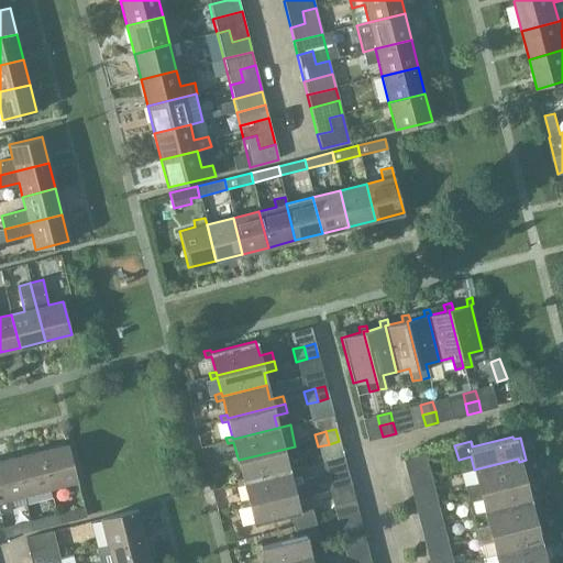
[(40,451),(50,488),(77,481),(67,443),(40,451)]
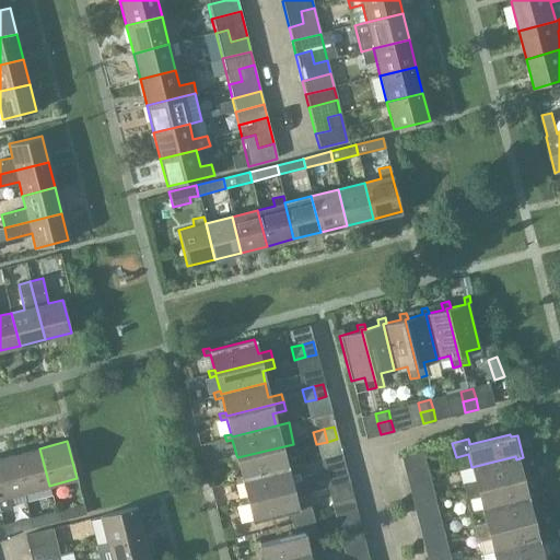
[(243,479),(287,468),(283,455),(295,452),(293,444),(237,457),(236,455),(230,456),(232,463),(237,461),(242,476),(243,479)]
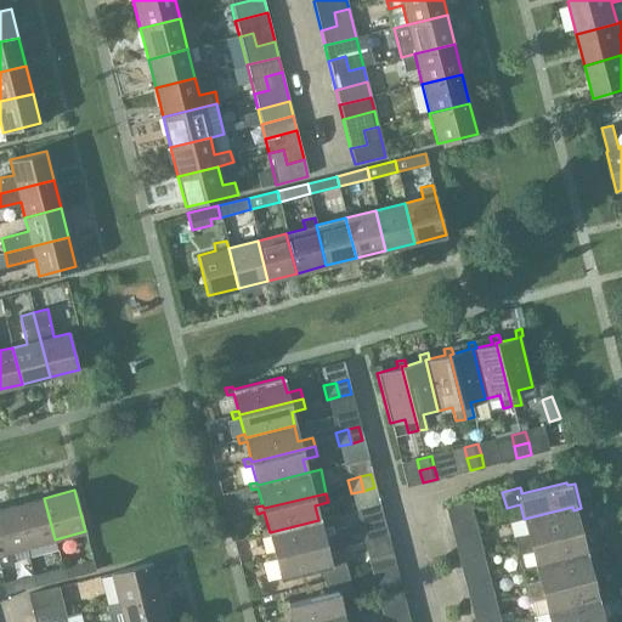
[(26,547),(55,539),(44,498),(15,505),(26,547)]
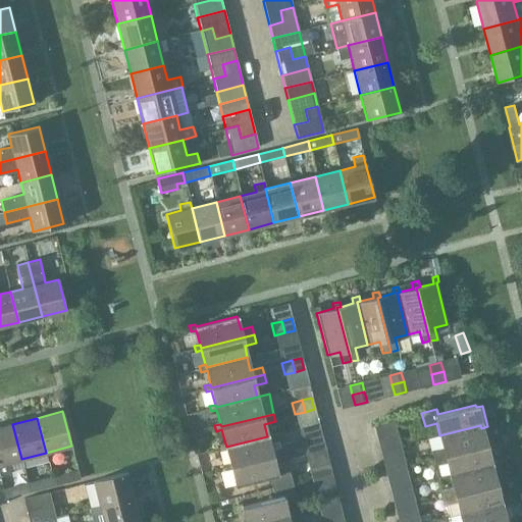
[(393,420),(373,425),(376,436),(396,431),(393,420)]
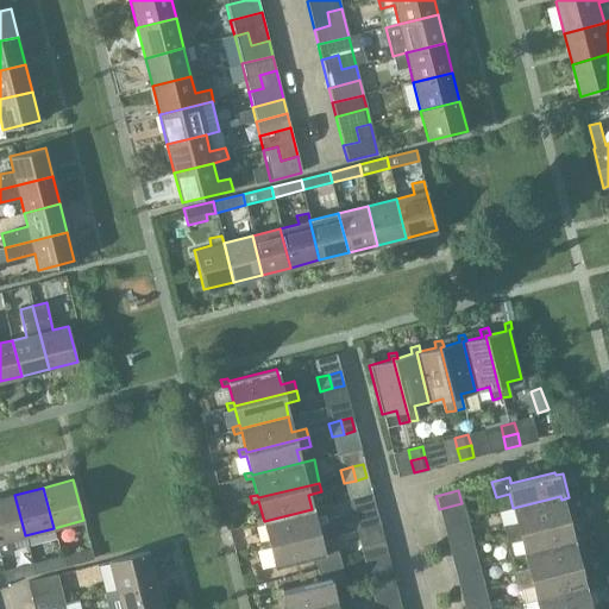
[(0,541),(25,535),(14,495),(0,498),(0,541)]
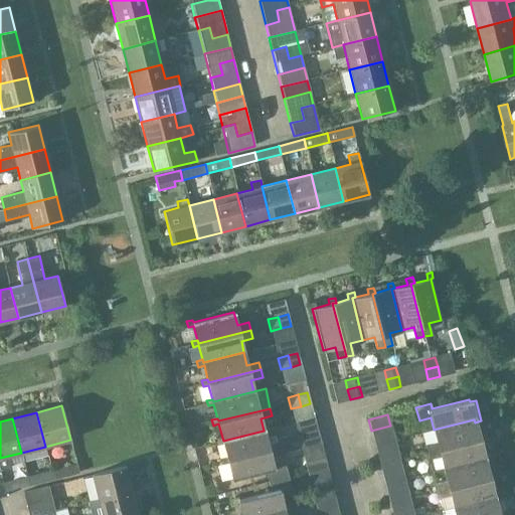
[(478,436),(475,422),(474,419),(434,430),(437,442),(425,445),(427,452),(479,439),(480,442),(487,440),(485,434),(478,436)]
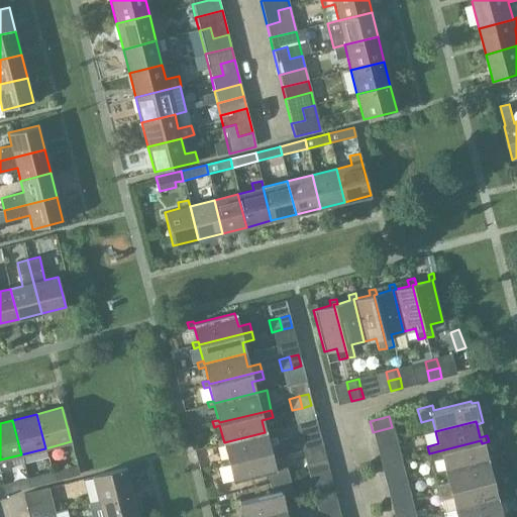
[(229,461),(281,448),(293,445),(291,436),(280,439),(278,429),(265,432),(224,442),(223,439),(217,440),(219,446),(224,445),(228,458),(229,461)]
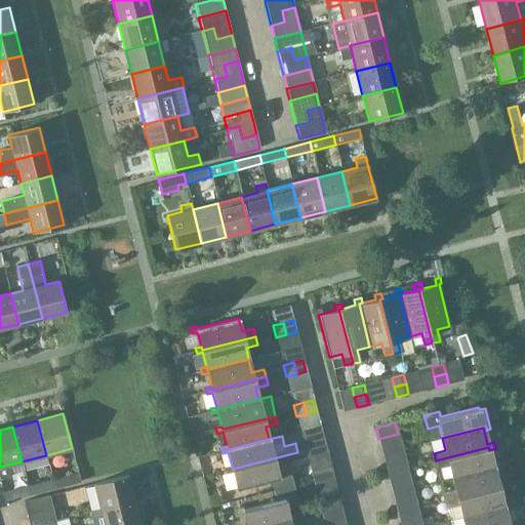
[(327,452),(325,441),(305,446),(307,457),(327,452)]
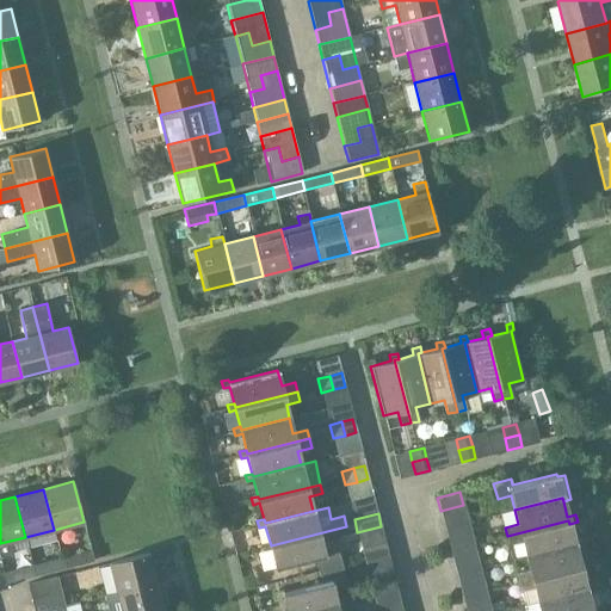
[(491,532),(492,518),(476,516),(474,530),(491,532)]
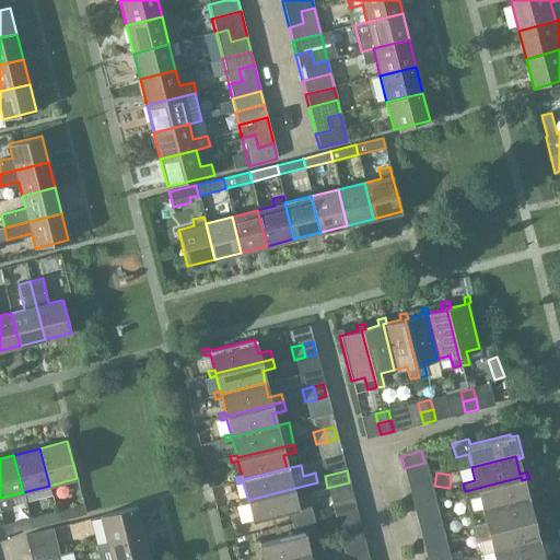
[(525,496),(522,480),(521,477),(465,491),(467,500),(479,497),(482,510),(526,499),(527,502),(534,500),(533,493),(525,496)]
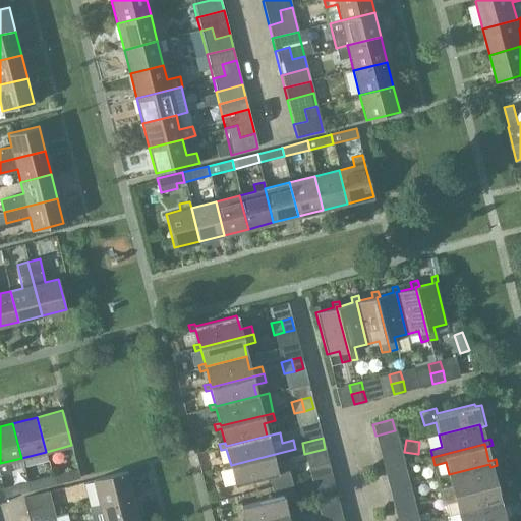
[(272,487),(291,482),(288,471),(277,474),(274,463),(286,461),(283,452),(231,465),(230,462),(224,464),(226,469),(231,468),(236,485),(269,476),(272,487)]
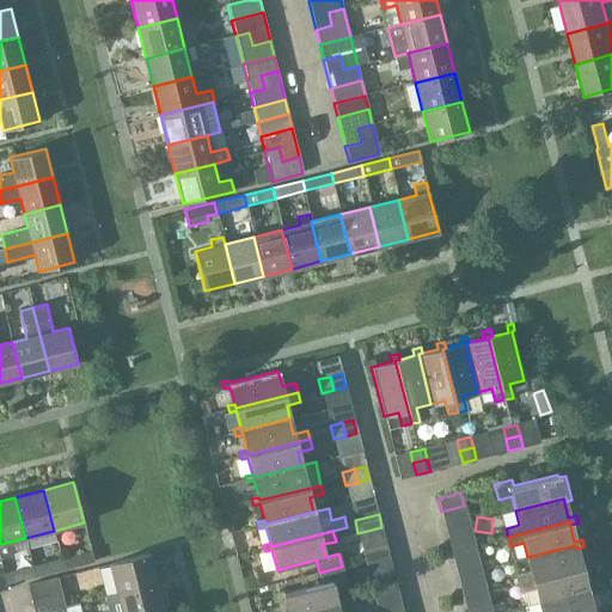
[(461,542),(465,556),(476,552),(472,539),(461,542)]
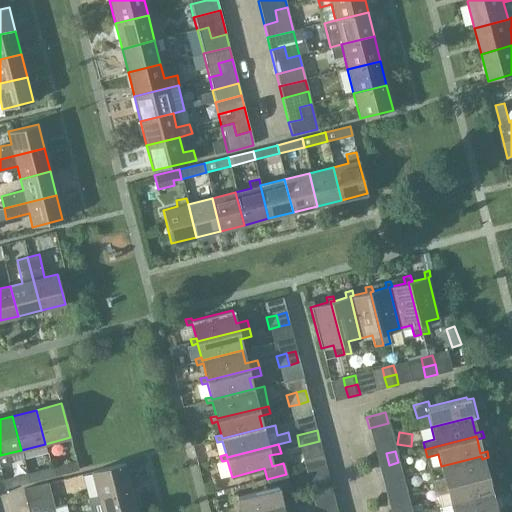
[(379,467),(389,465),(386,453),(376,456),(379,467)]
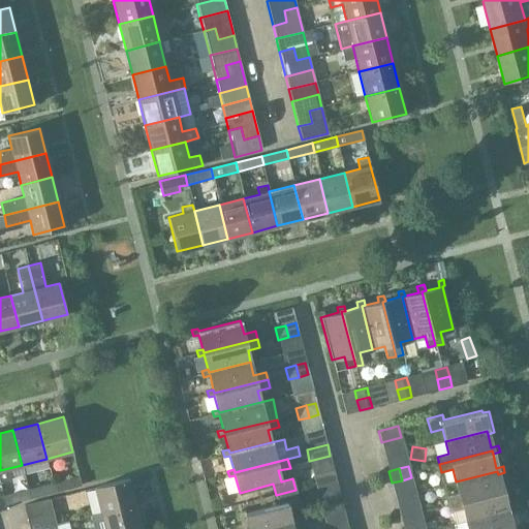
[(316,489),(337,484),(333,469),(313,474),(316,489)]
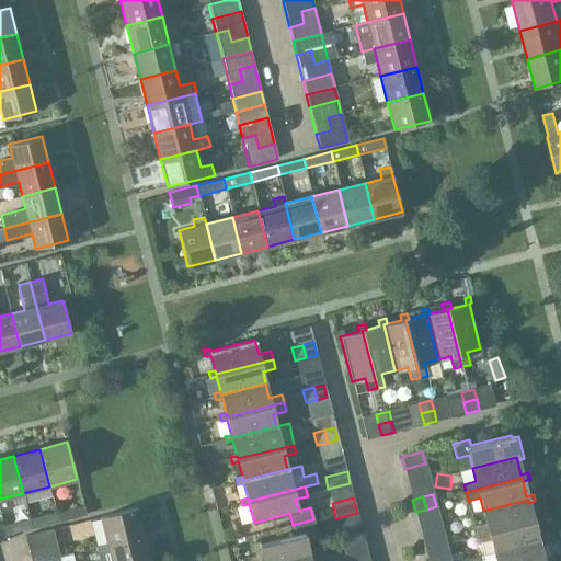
[(531,517),(528,503),(527,500),(483,511),(487,524),(474,527),(477,535),(533,521),(534,524),(541,522),(539,515),(531,517)]
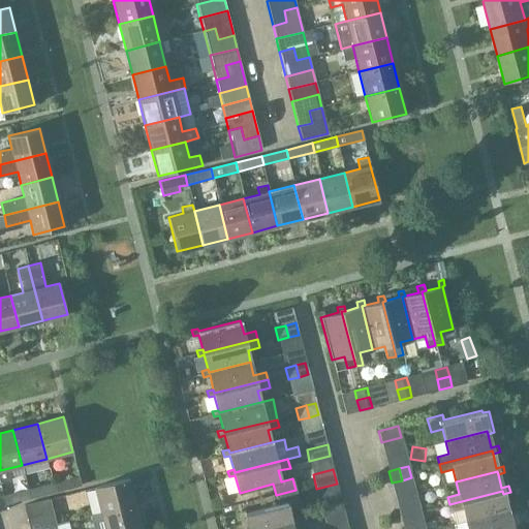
[(53,484),(55,492),(81,486),(79,476),(53,484)]
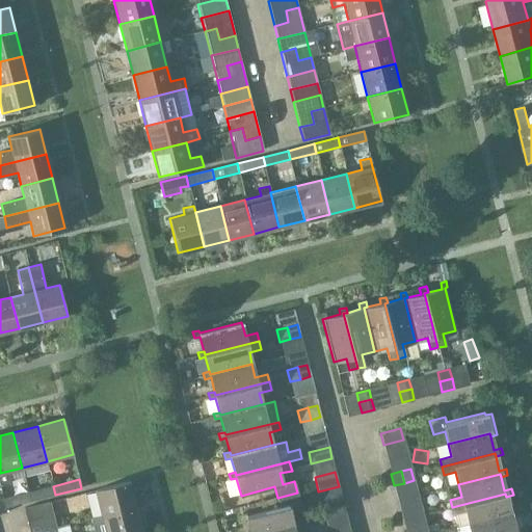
[(101,514),(136,506),(130,481),(95,490),(101,514)]
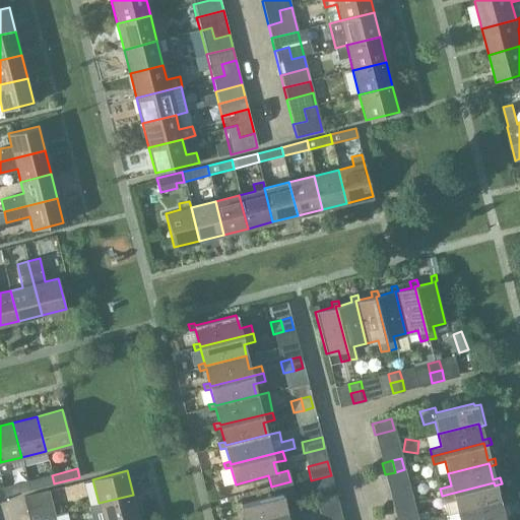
[(29,491),(54,483),(52,475),(27,481),(29,491)]
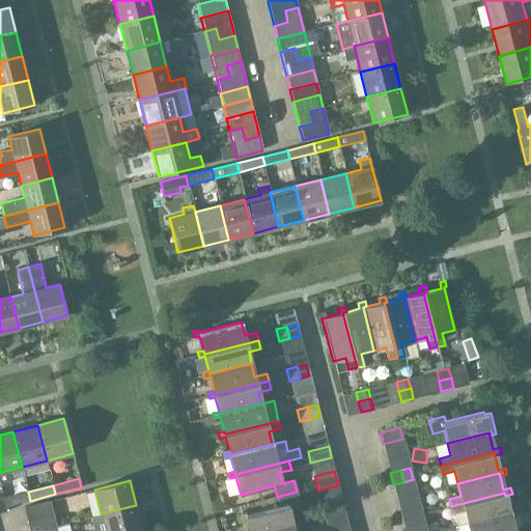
[(338,485),(317,491),(320,504),(341,499),(338,485)]
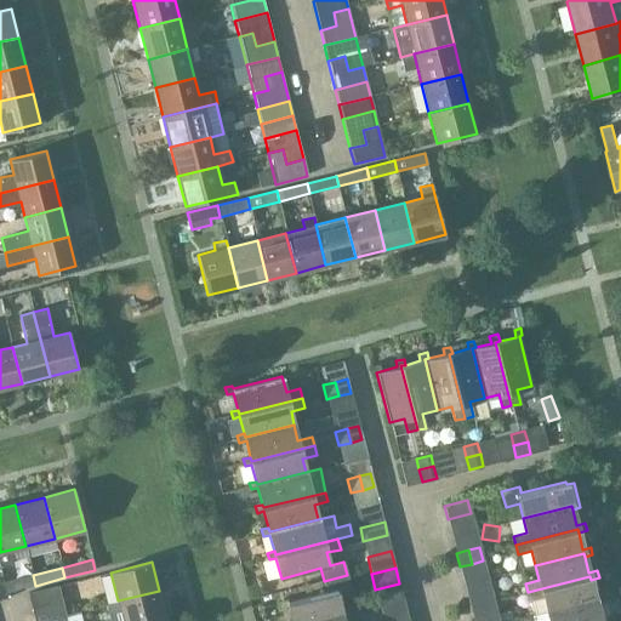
[(6,593),(35,586),(33,575),(4,582),(6,593)]
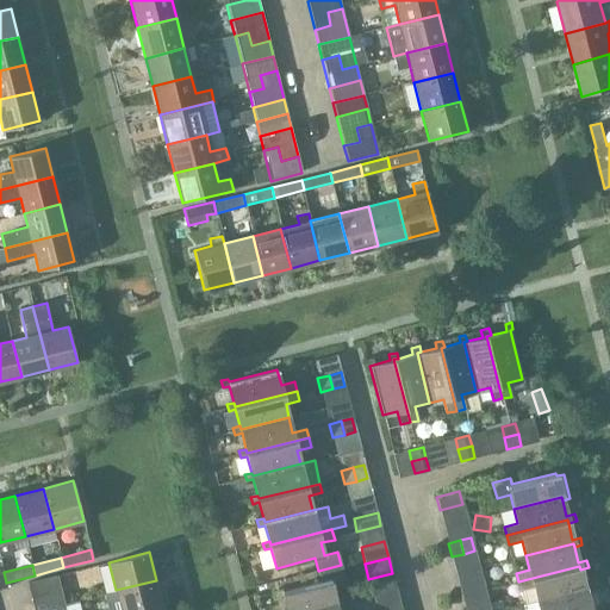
[(309,609),(336,603),(332,590),(347,586),(341,565),(318,571),(321,582),(282,592),(281,589),(274,591),(275,598),(284,596),(286,609),(309,609)]
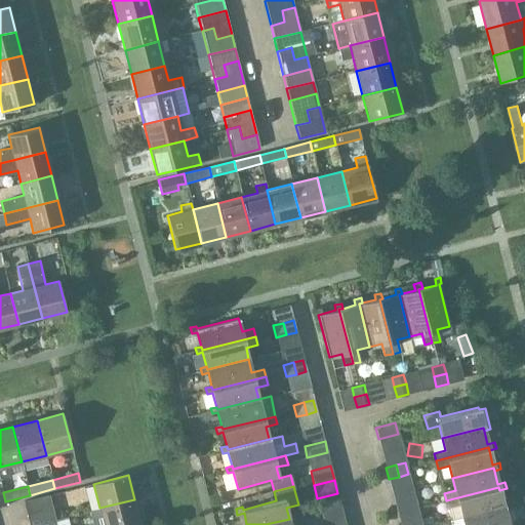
[(502,503),(499,490),(498,487),(446,500),(448,509),(459,506),(462,518),(503,507),(505,510),(512,509),(510,502),(502,503)]
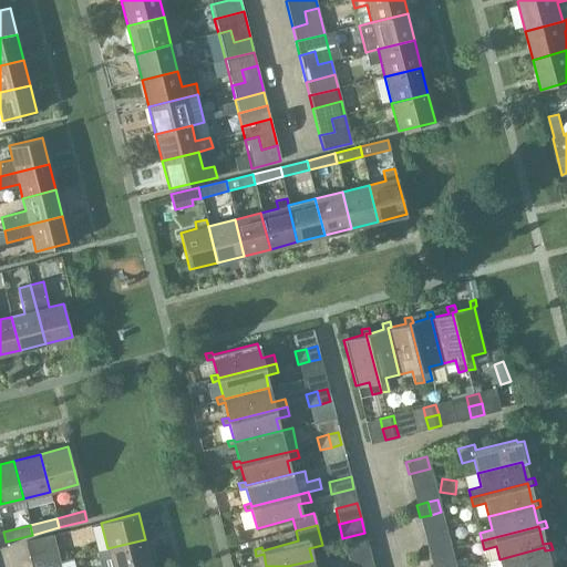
[(47,565),(59,562),(52,535),(24,543),(28,556),(43,553),(47,565)]
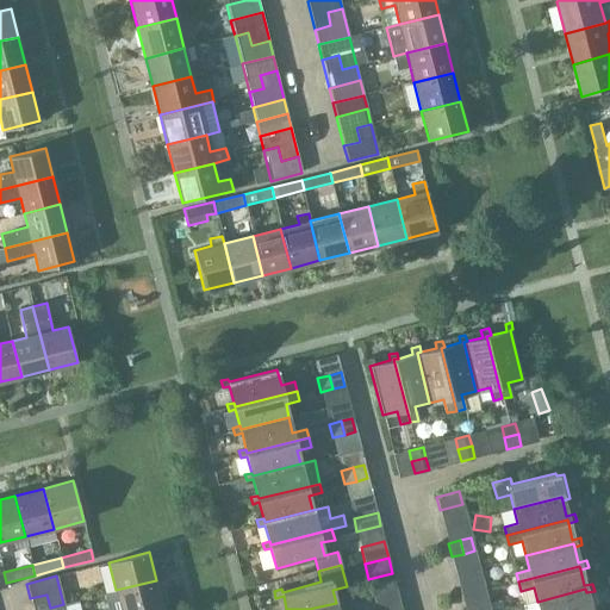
[(120,609),(162,609),(165,609),(156,580),(116,590),(120,609)]
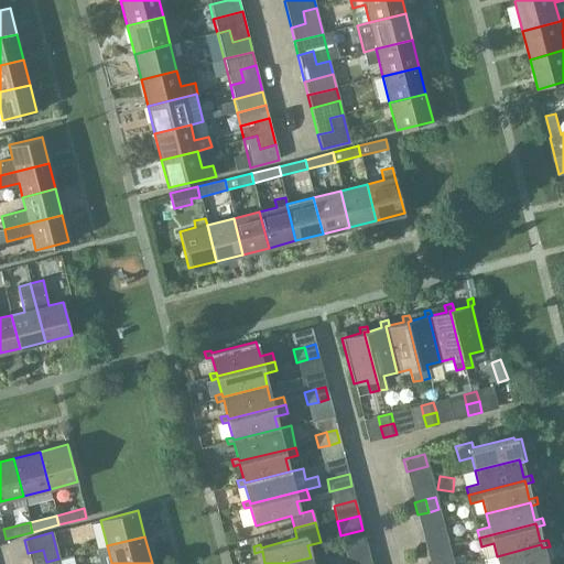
[(436,542),(440,554),(449,552),(446,539),(436,542)]
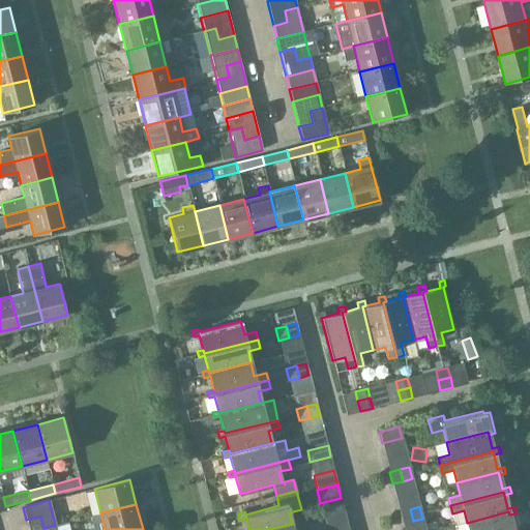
[(402,524),(413,521),(410,509),(399,511),(402,524)]
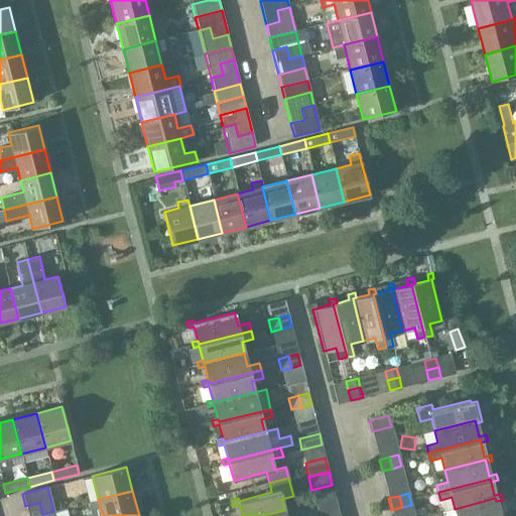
[(499,515),(496,501),(495,498),(455,509),(456,515),(506,515),(506,513),(499,515)]
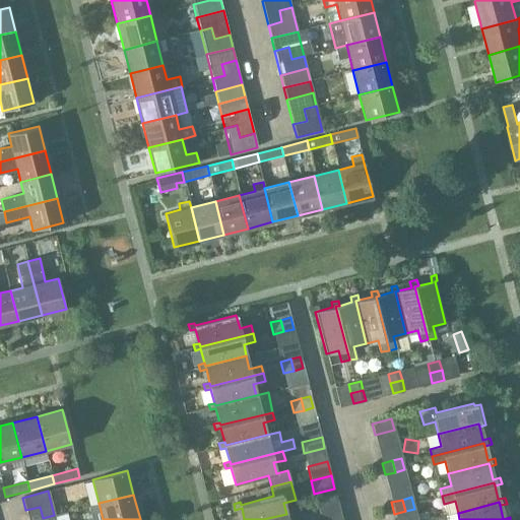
[(55,519),(54,515),(43,518),(40,507),(25,510),(27,519),(55,519)]
